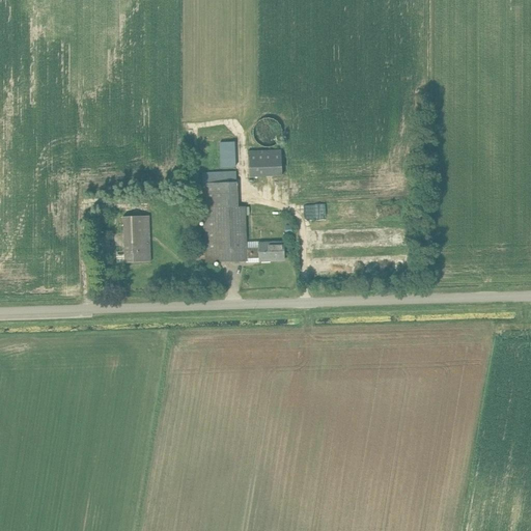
[(254,138),(256,141),(259,145),(264,146),(269,147),(273,146),(277,143),(280,140),(282,136),(282,131),(281,127),(278,122),(274,120),(270,118),(264,119),(260,120),(256,123),(254,128),(253,133),(254,138)]
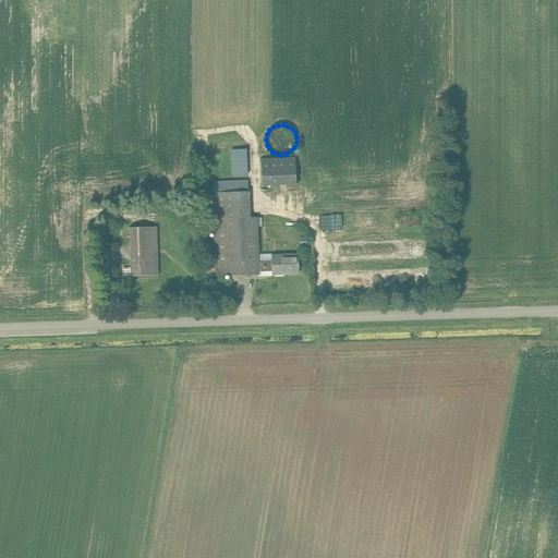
[(230,149),(215,150),(216,177),(247,176),(246,149),(245,149),(245,143),(230,143),(230,149)]
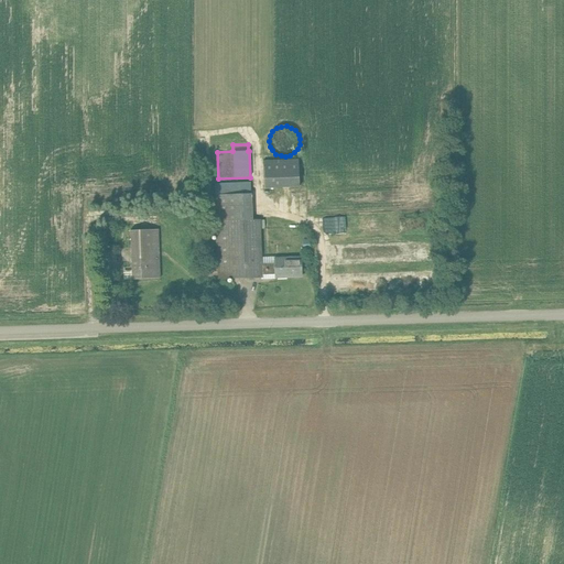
[(297,159),(263,161),(264,188),(299,187),(297,159)]
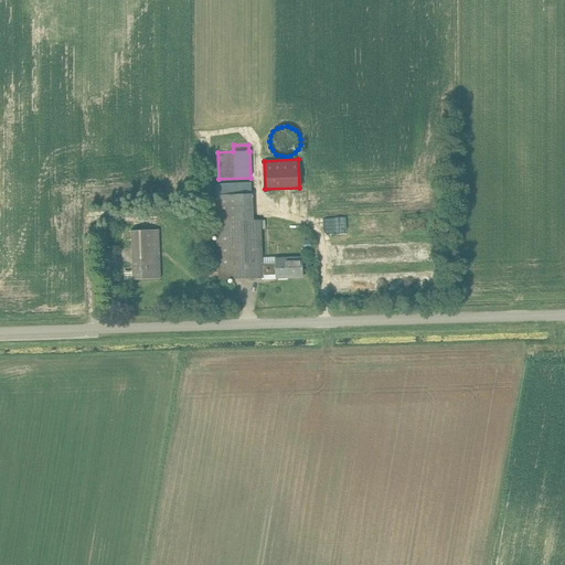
[(273,263),(263,263),(262,220),(253,220),(252,194),(251,194),(251,182),(214,183),(216,254),(209,254),(210,279),(263,277),(263,279),(268,278),(268,275),(276,275),(276,278),(302,277),(301,256),(273,257),(273,263)]
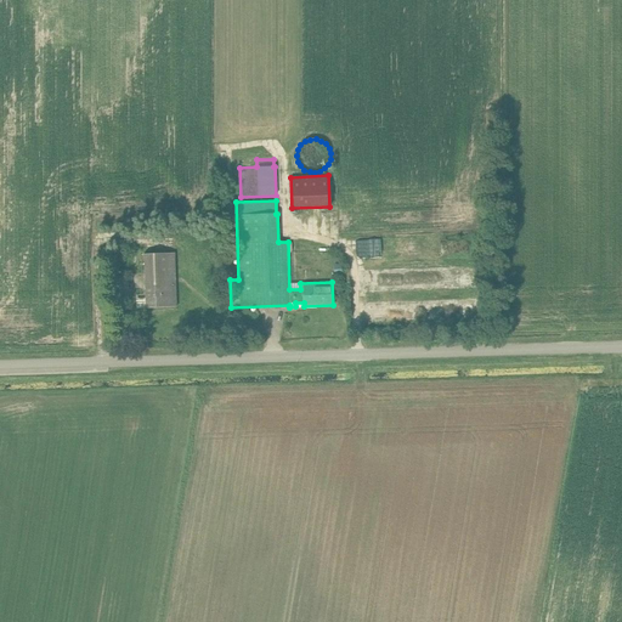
[(176,307),(175,295),(174,253),(143,254),(146,309),(176,307)]
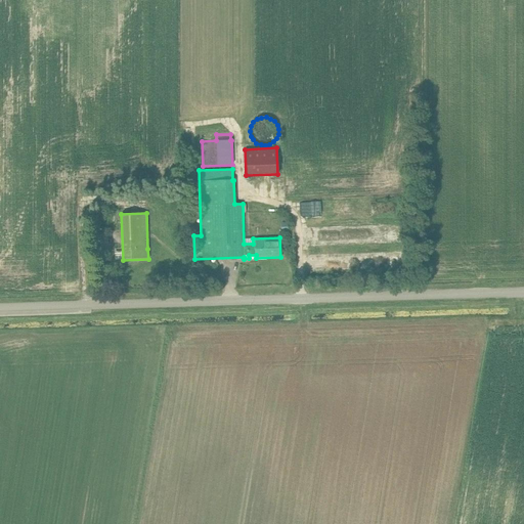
[(333,227),(334,244),(344,244),(344,226),(333,227)]
